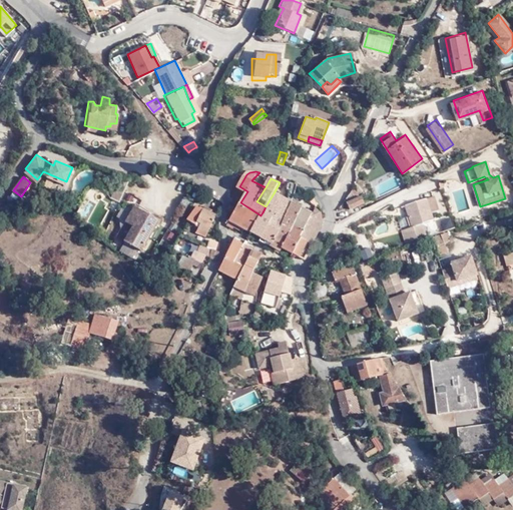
[(110,192),(119,196),(124,184),(115,180),(110,192)]
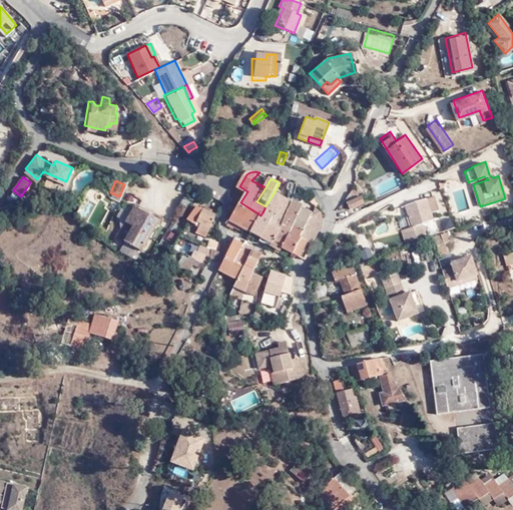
[(298,185),(292,183),(287,199),(274,193),(266,206),(276,212),(286,217),(294,204),(293,203),(294,197),(298,185)]
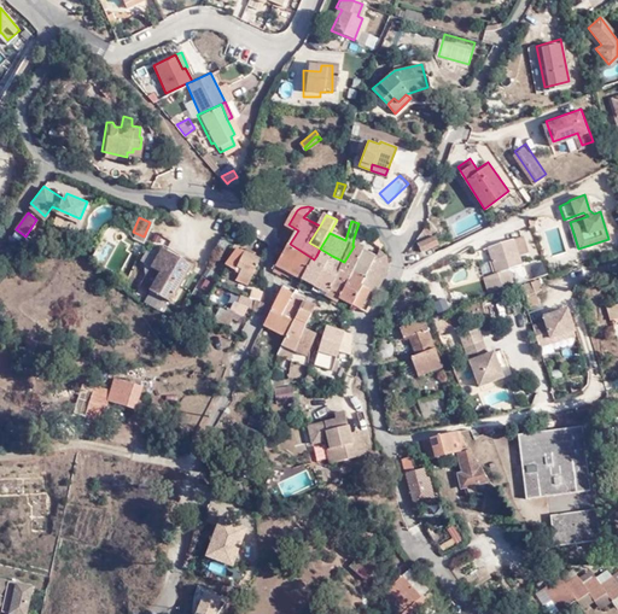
[(365,226),(359,223),(354,238),(362,240),(366,227),(365,226)]
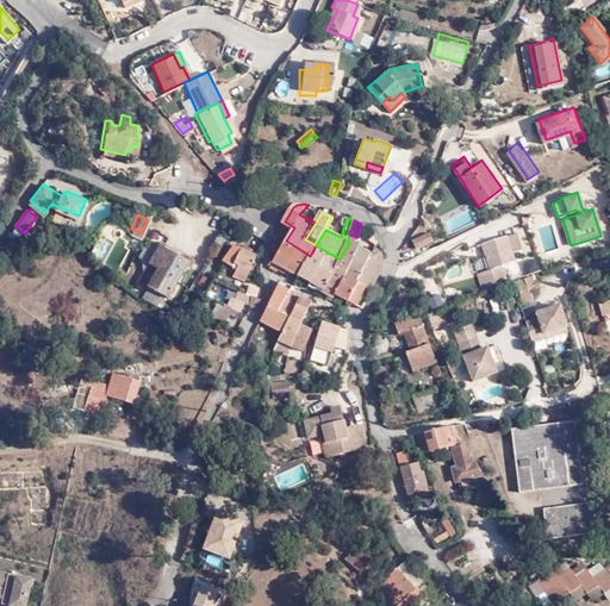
[(417,249),(429,243),(425,235),(431,232),(428,224),(423,226),(418,220),(409,227),(417,249)]
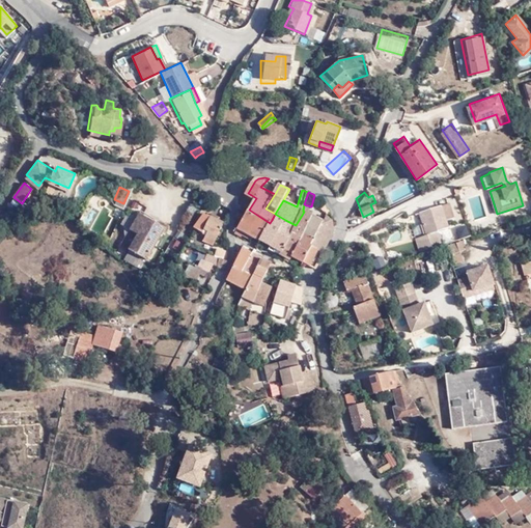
[(444,200),(415,212),(417,221),(421,232),(410,237),(414,248),(436,239),(434,230),(443,226),(441,218),(449,215),(444,200)]
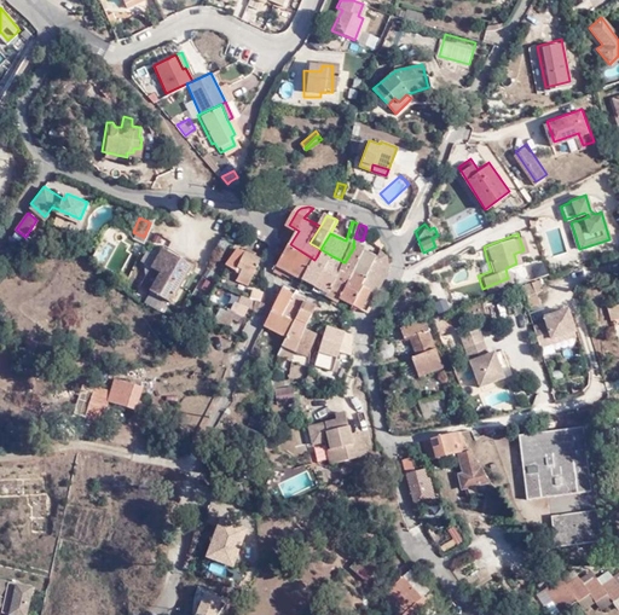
[(196,261),(190,256),(179,247),(183,243),(173,236),(155,260),(163,267),(152,280),(171,295),(194,266),(196,261)]
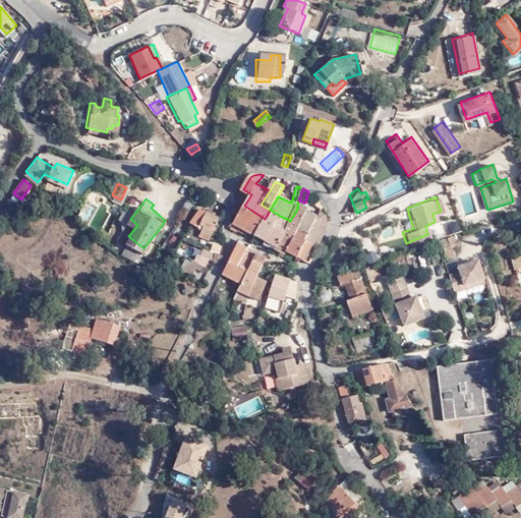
[(313,216),(298,208),(290,221),(275,245),(273,248),(284,253),(286,250),(298,231),(308,237),(312,229),(322,213),(324,208),(323,206),(321,203),(313,216)]
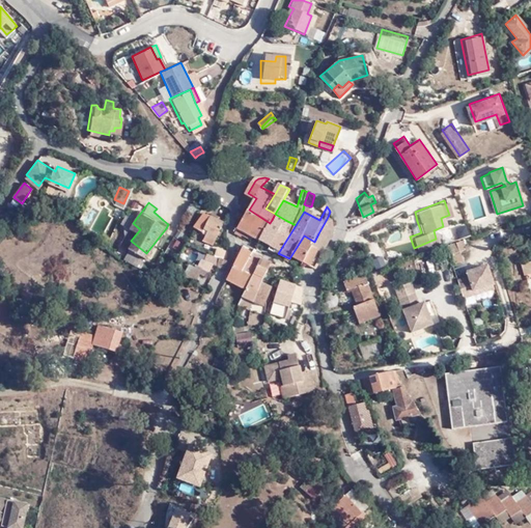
[(270,223),(249,210),(239,225),(260,238),(270,223)]
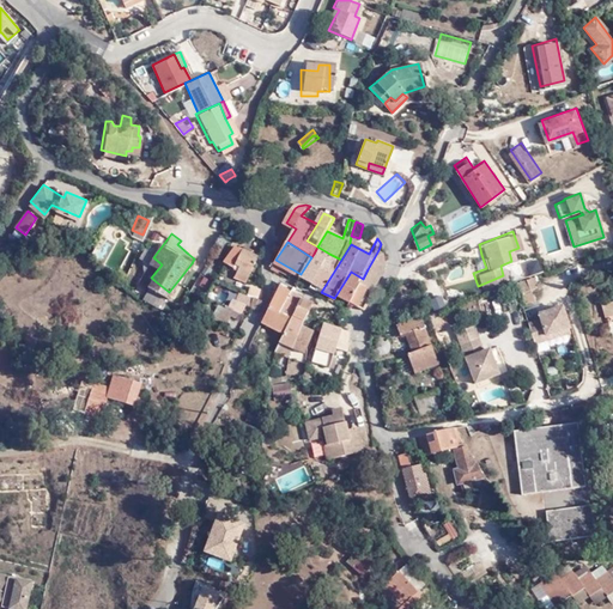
[(250,280),(260,259),(255,256),(256,253),(244,245),(242,250),(236,247),(228,263),(241,269),(238,274),(250,280)]
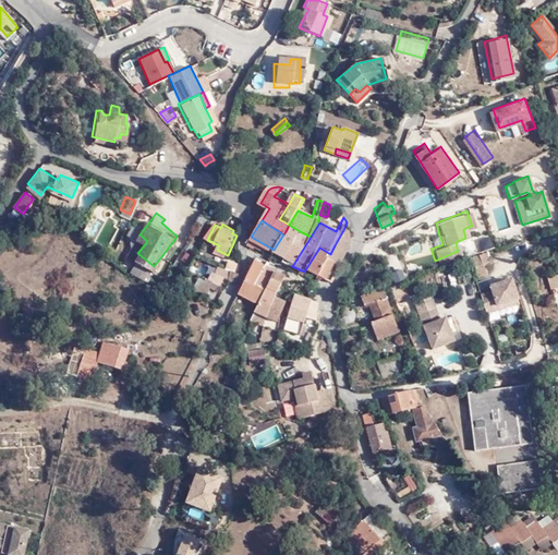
[(300,231),(289,225),(286,231),(296,238),(300,231)]
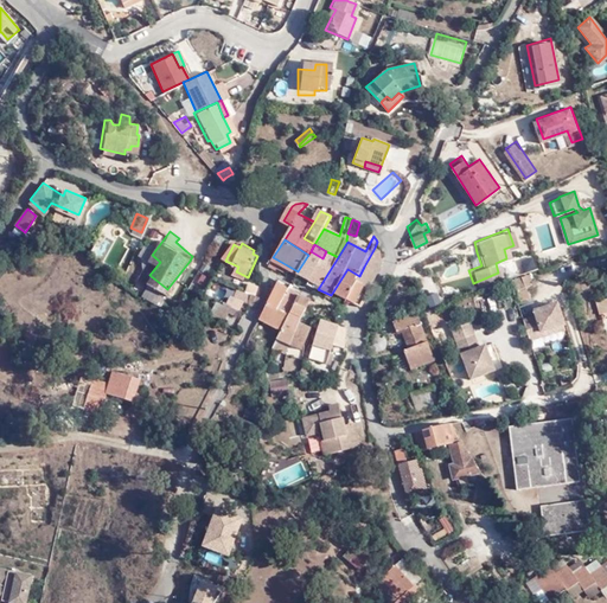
[(190,247),(186,251),(192,256),(190,261),(193,262),(199,254),(190,247)]
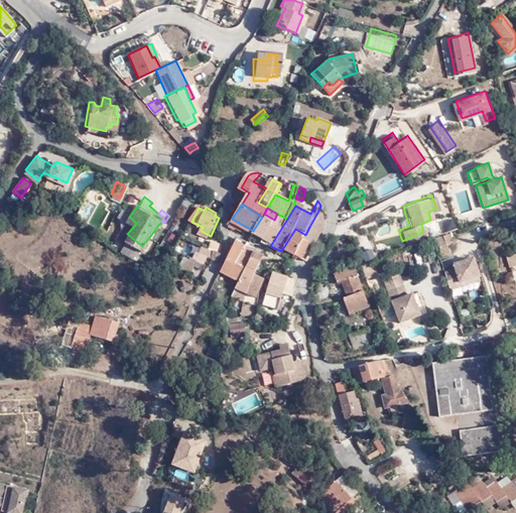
[(324,216),(318,211),(309,227),(320,233),(325,225),(324,216)]
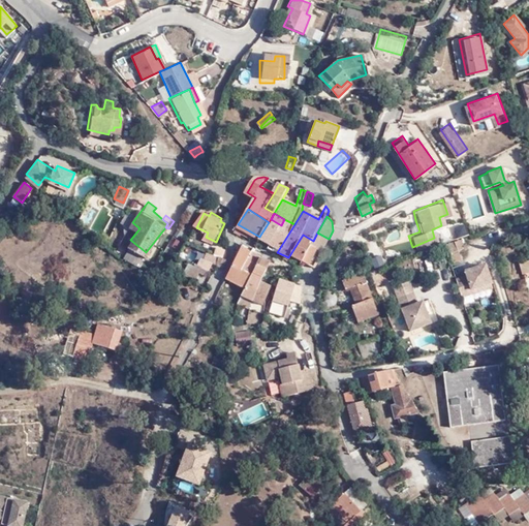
[(281,225),(271,219),(269,222),(259,237),(271,243),(281,225)]
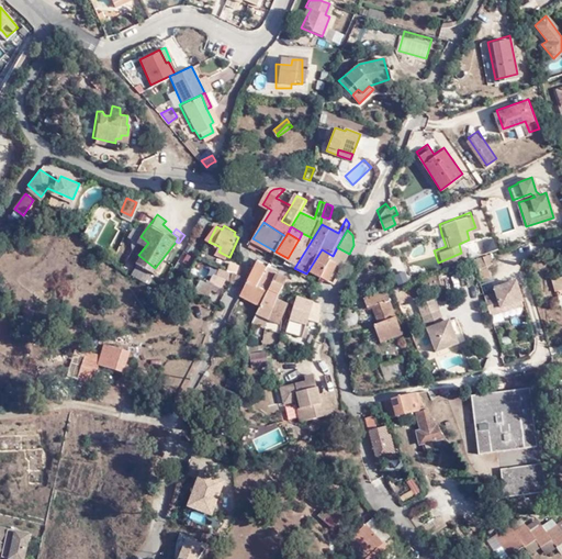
[(313,238),(302,233),(299,239),(288,258),(293,263),(296,265),(313,238)]
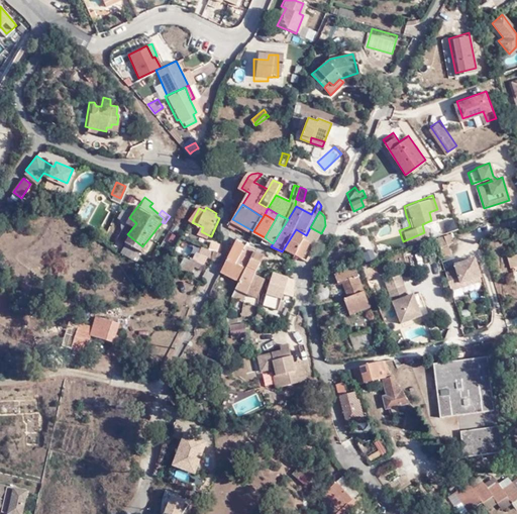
[(112,222),(107,217),(103,225),(106,229),(112,222)]
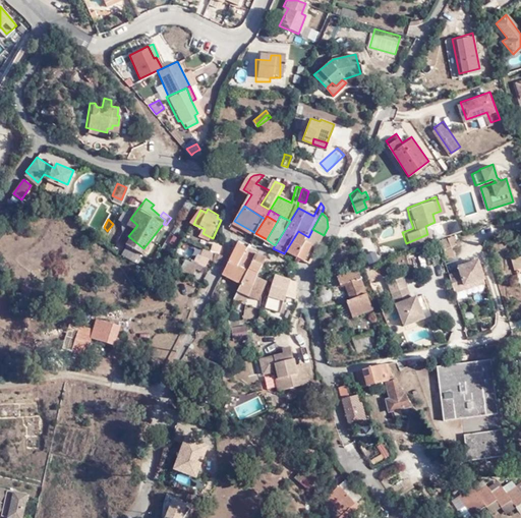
[(137,225),(130,219),(120,231),(128,236),(137,225)]
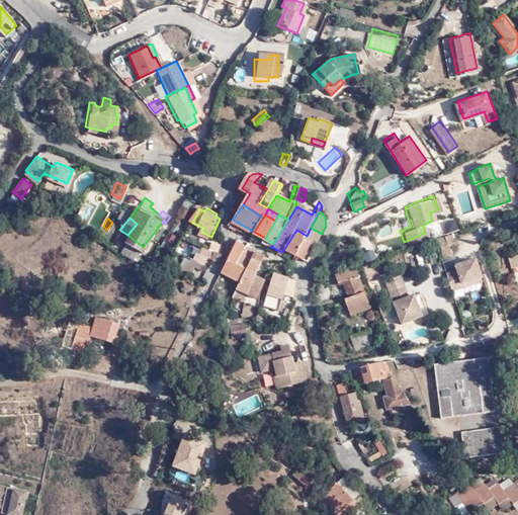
[(311,228),(307,236),(304,240),(315,246),(322,234),(311,228)]
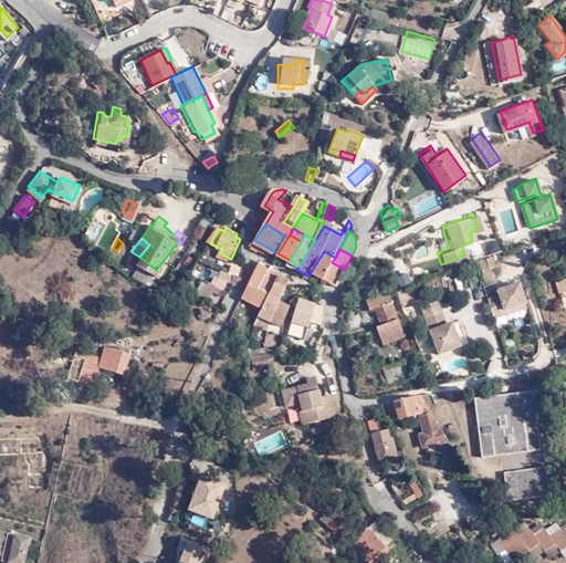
[(190,271),(198,257),(187,251),(180,267),(190,271)]
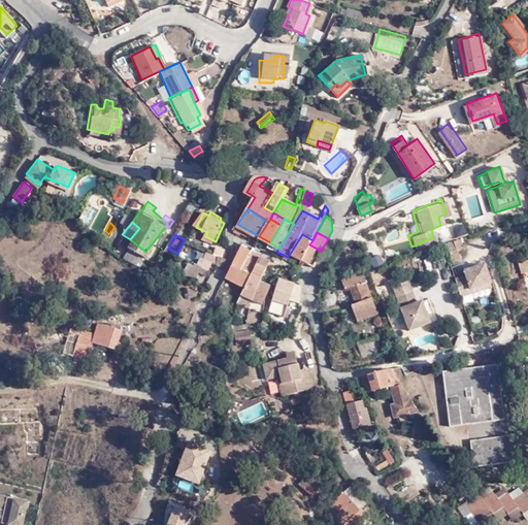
[(302,234),(290,254),(300,260),(309,244),(312,240),(302,234)]
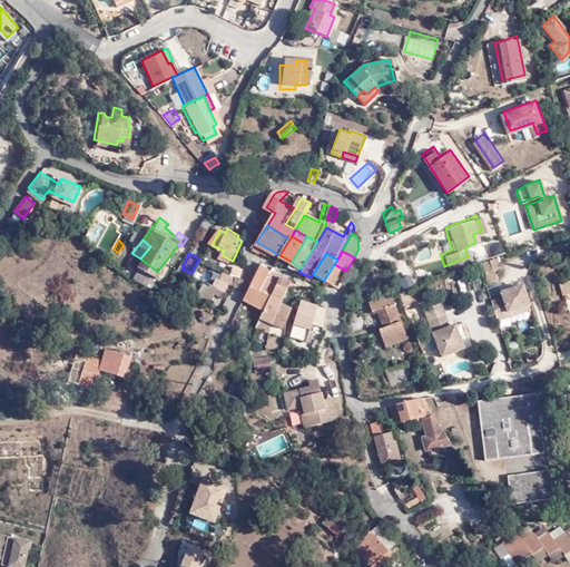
[(494,258),(481,263),(487,281),(497,277),(493,270),(498,269),(494,258)]
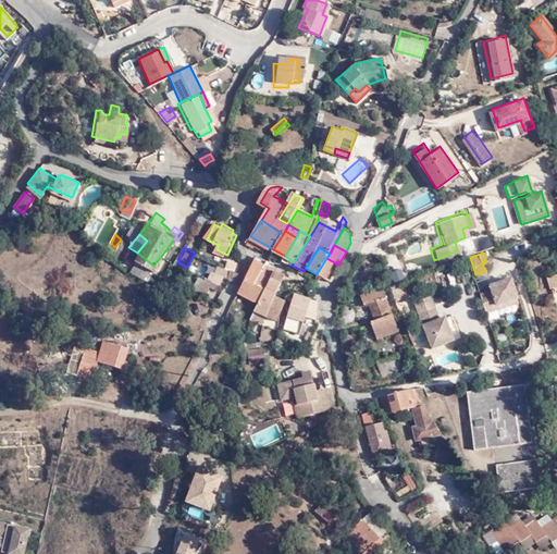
[(256,283),(268,261),(261,258),(259,262),(256,260),(246,279),(256,283)]
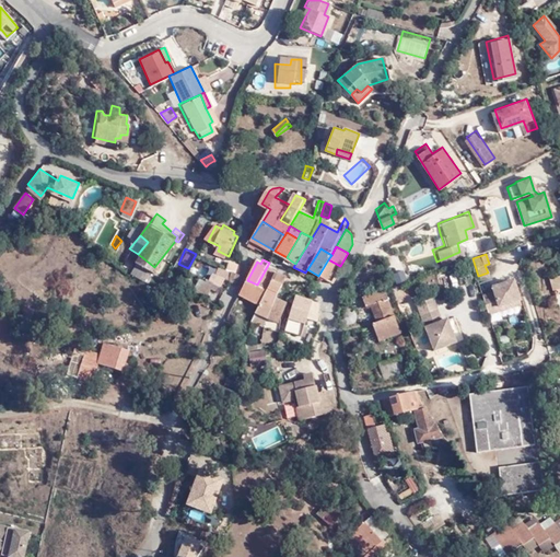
[(328,259),(318,276),(333,283),(340,271),(338,271),(340,266),(328,259)]
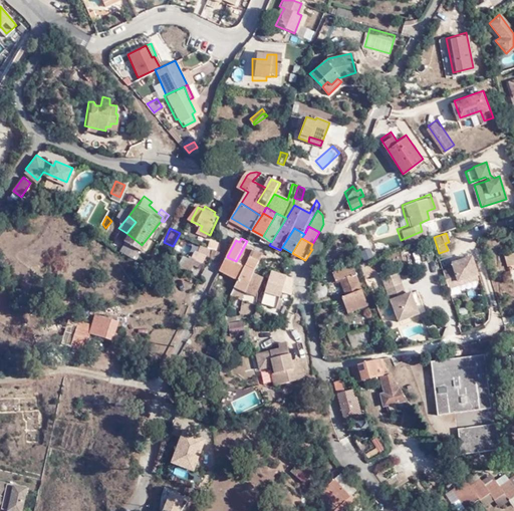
[(261,249),(247,241),(236,261),(246,265),(255,269),(255,268),(262,254),(259,252),(261,249)]
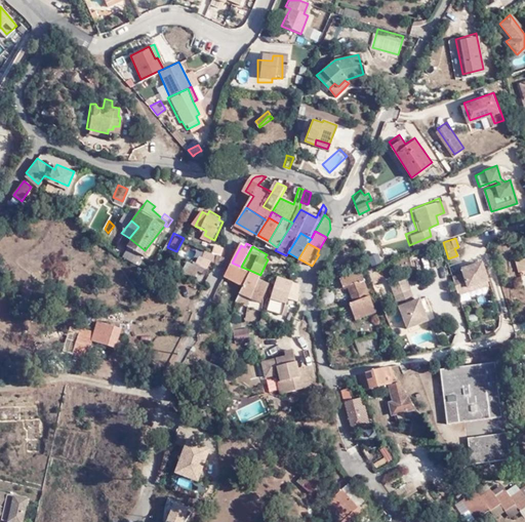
[(227,262),(228,257),(219,253),(215,261),(225,265),(227,262)]
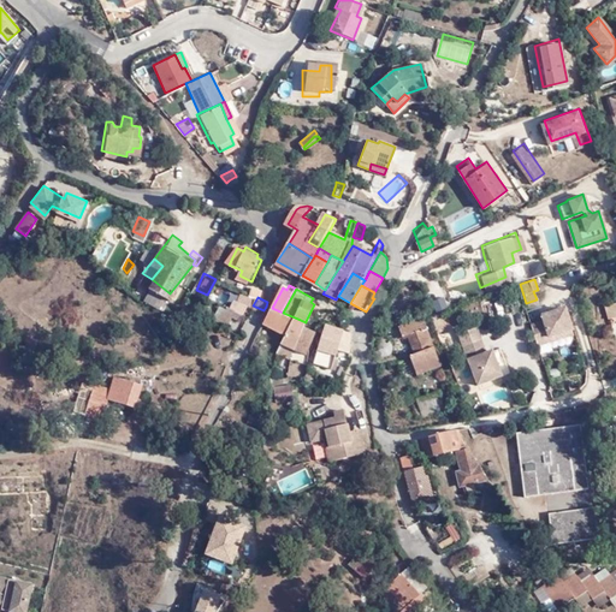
[(242,314),(247,318),(252,309),(240,303),(236,312),(242,314)]
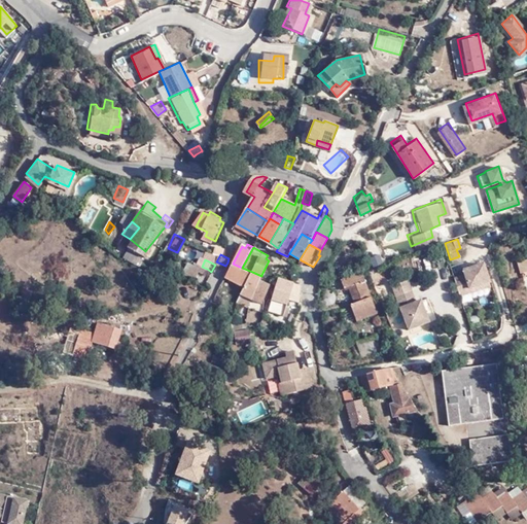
[(202,267),(188,260),(181,276),(194,282),(198,273),(204,275),(207,269),(202,267)]
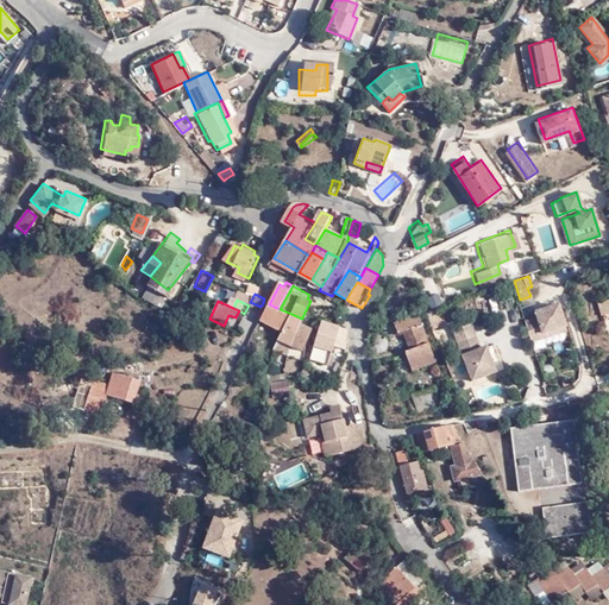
[(538,316),(525,320),(532,340),(544,335),(544,331),(565,325),(559,303),(535,310),(538,316)]
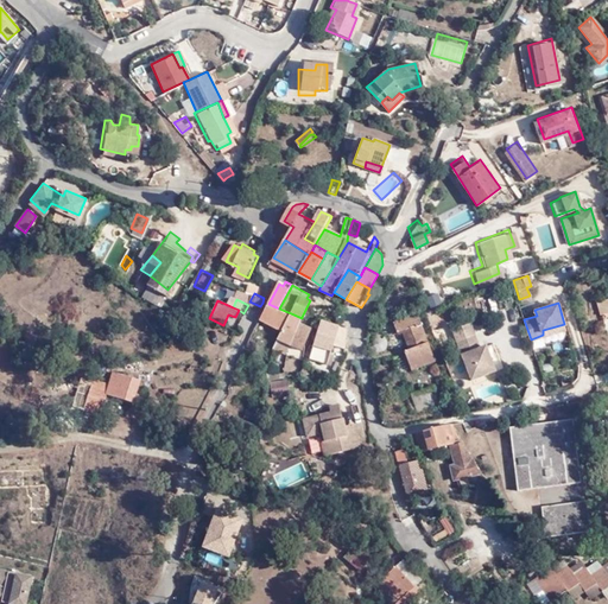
[(291,313),(279,309),(268,304),(261,319),(283,330),(291,313)]
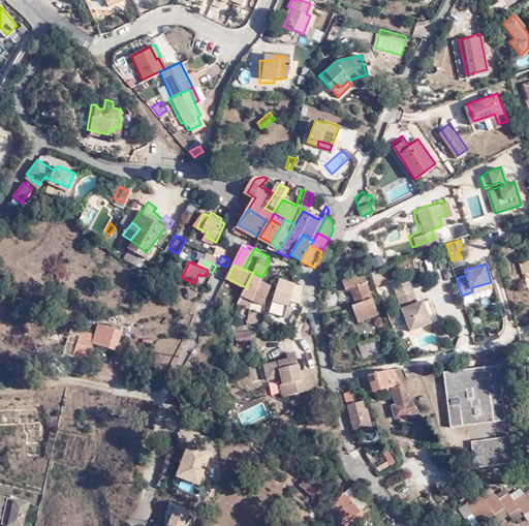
[(262,277),(253,273),(246,287),(242,295),(251,300),(260,280),(262,277)]
